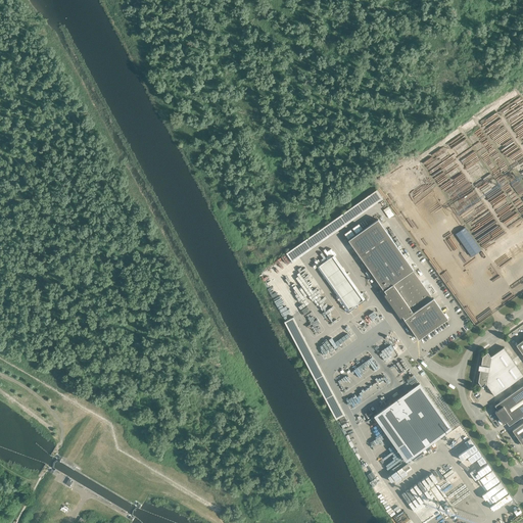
[(383,198),(377,190),(287,253),(292,263),(383,198)]
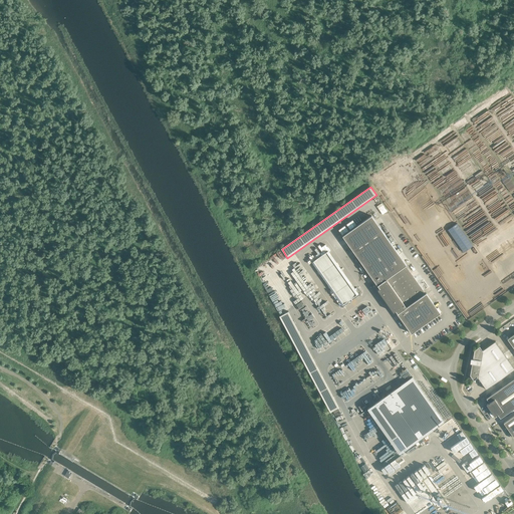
[(426,293),(425,293),(406,266),(407,265),(371,216),(342,236),(377,286),(379,288),(377,289),(394,312),(396,310),(398,313),(397,313),(412,333),(441,313),(426,293)]
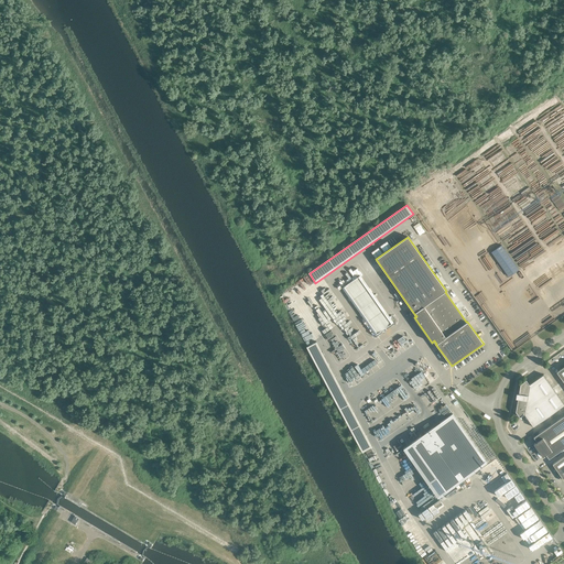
[(375,335),(393,322),(360,275),(343,288),(375,335)]
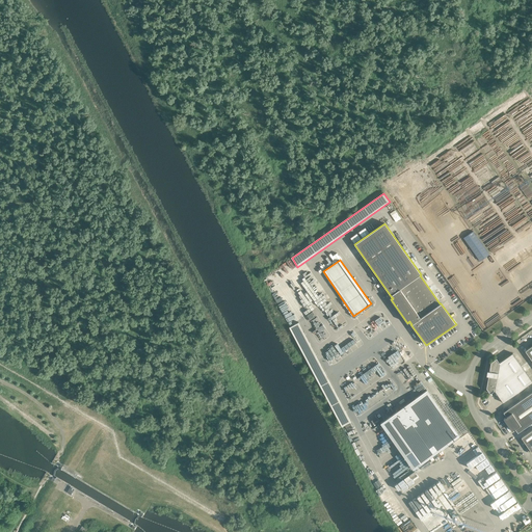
[(487,371),(486,373),(508,376),(519,392),(531,382),(531,380),(512,353),(499,363),(496,358),(490,363),(490,367),(491,368),(490,372),(487,371)]
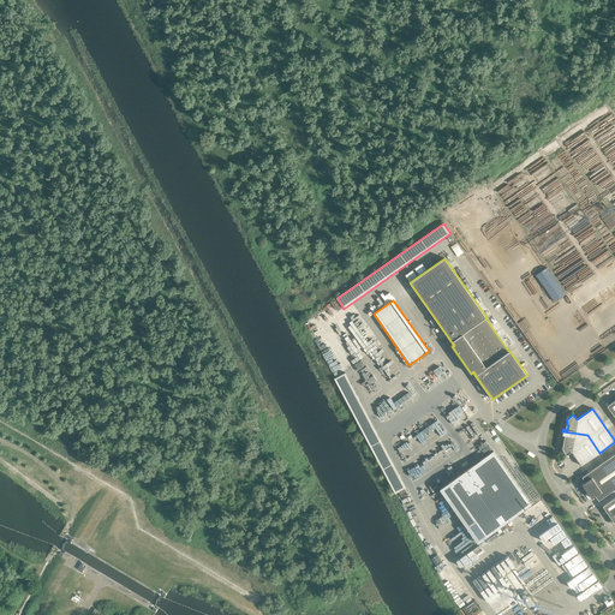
[(587,435),(562,431),(562,435),(566,435),(565,440),(563,440),(562,449),(567,455),(572,452),(581,466),(599,453),(587,435)]
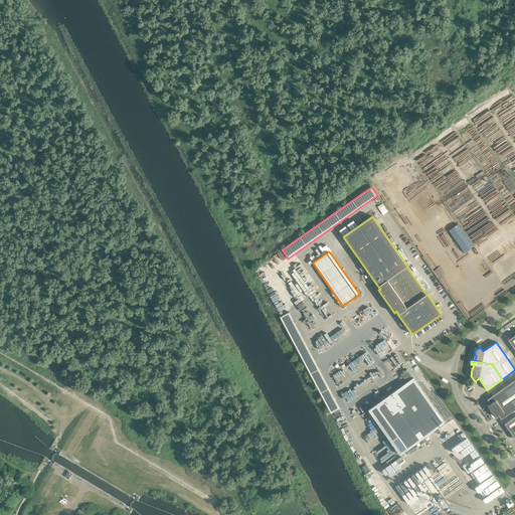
[(413,378),(368,409),(399,454),(445,422),(413,378)]
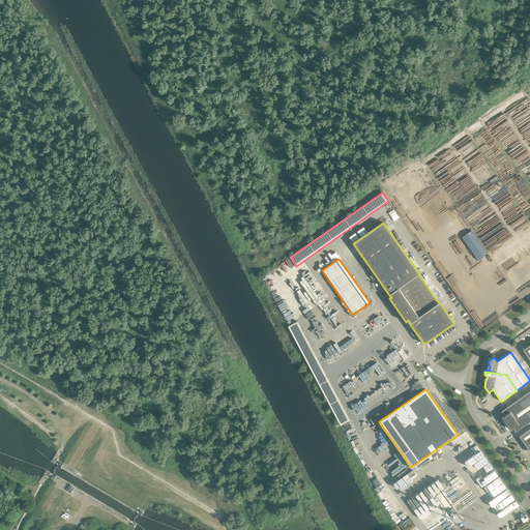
[(529,420),(529,390),(501,411),(502,411),(504,415),(501,417),(509,430),(512,428),(513,428),(516,431),(516,432),(529,420)]
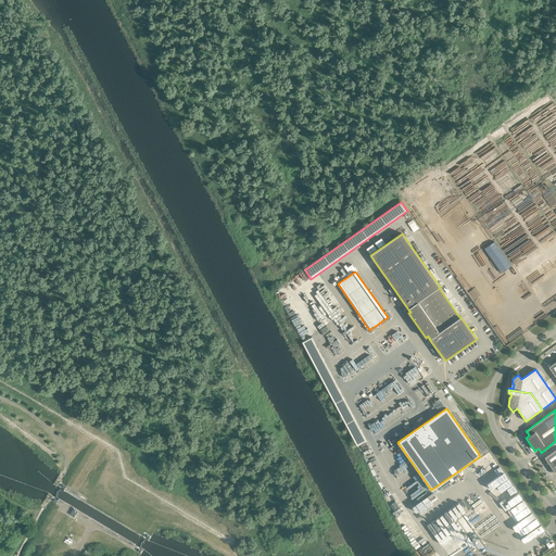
[(555,450),(545,457),(552,467),(555,474),(555,450)]
